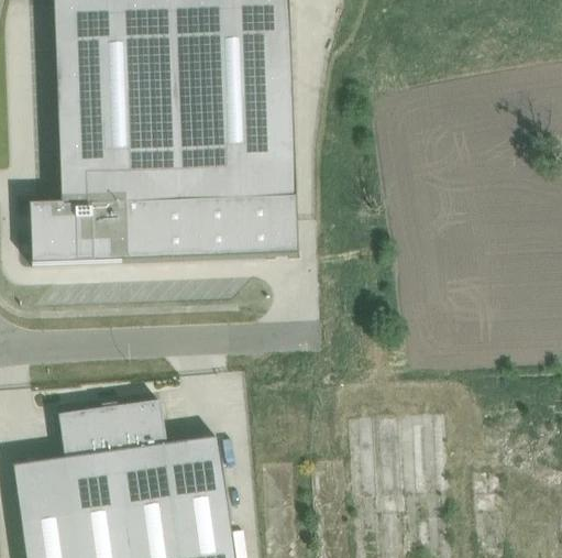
[(54,0),(62,201),(31,203),(33,262),(299,253),(289,0),(54,0)]
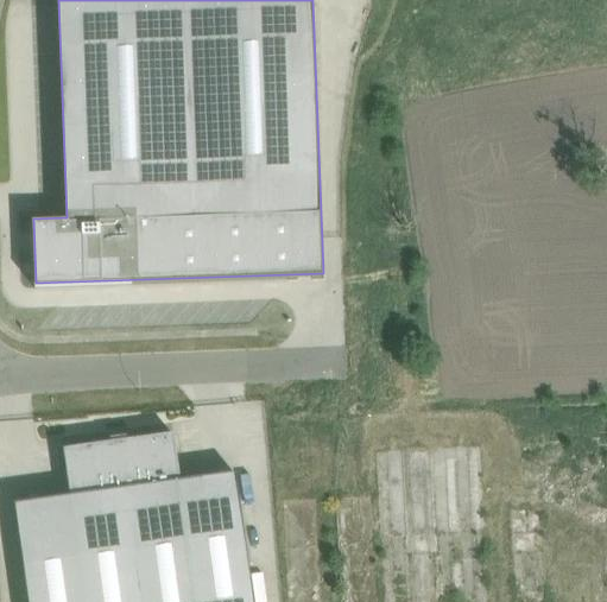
[(71,493),(16,500),(29,601),(254,601),(236,469),(182,477),(175,430),(128,437),(112,439),(64,445),(71,493)]
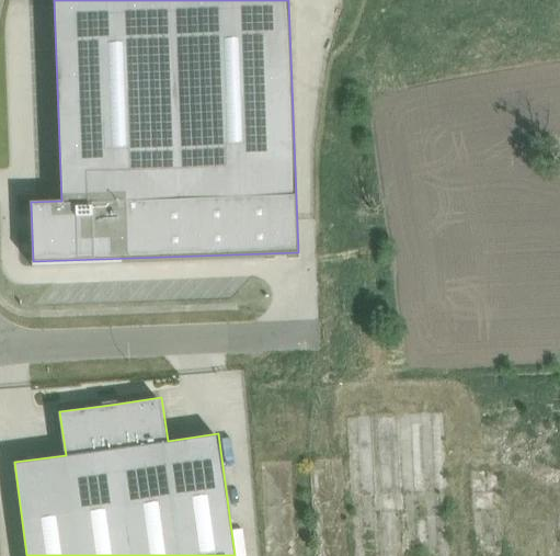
[(452,555),(448,407),(349,409),(352,555),(452,555)]
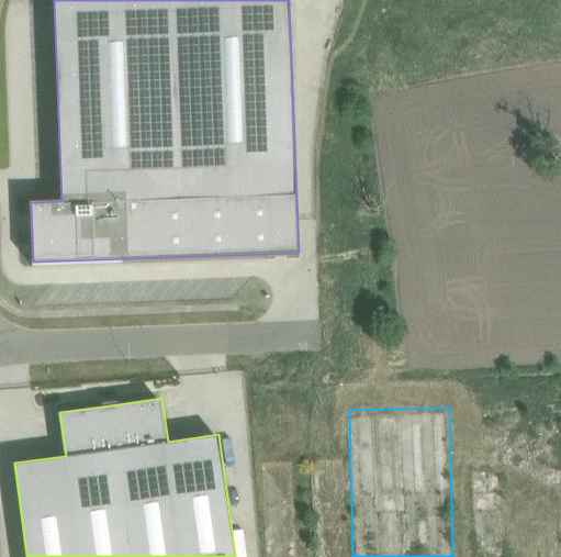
[(504,522),(502,465),(474,465),(477,523),(504,522)]
